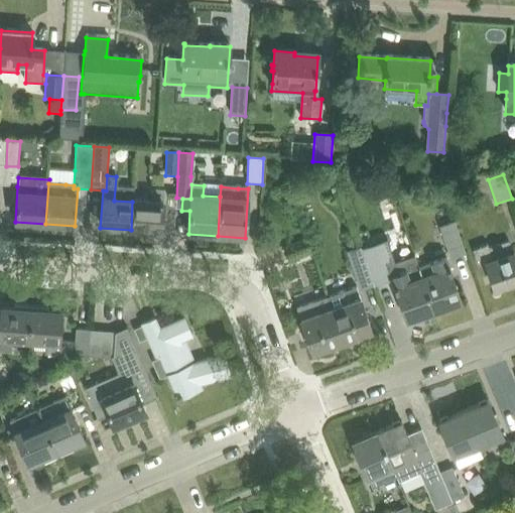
[(151,203),(133,202),(132,202),(131,230),(161,232),(164,191),(152,190),(151,203)]
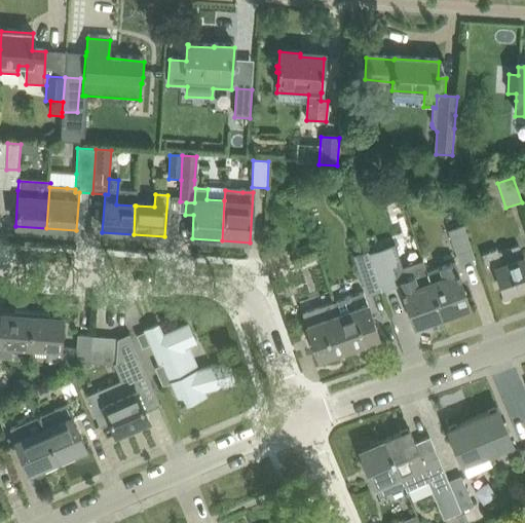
[(473,259),(465,237),(462,226),(449,231),(459,263),(473,259)]
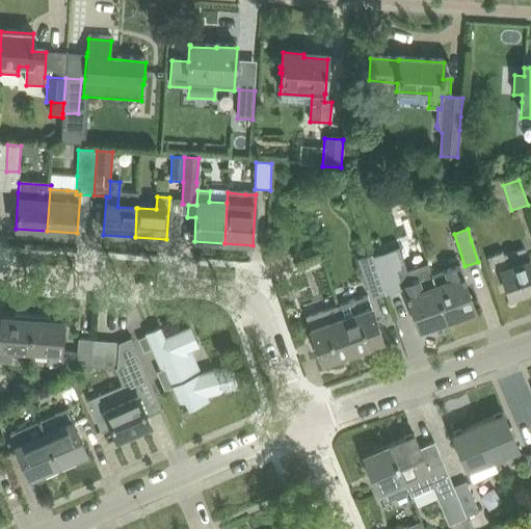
[(398,247),(372,257),(385,295),(404,288),(406,295),(405,295),(407,300),(408,299),(419,331),(430,326),(431,328),(444,323),(444,322),(446,321),(430,278),(426,264),(406,271),(398,247)]
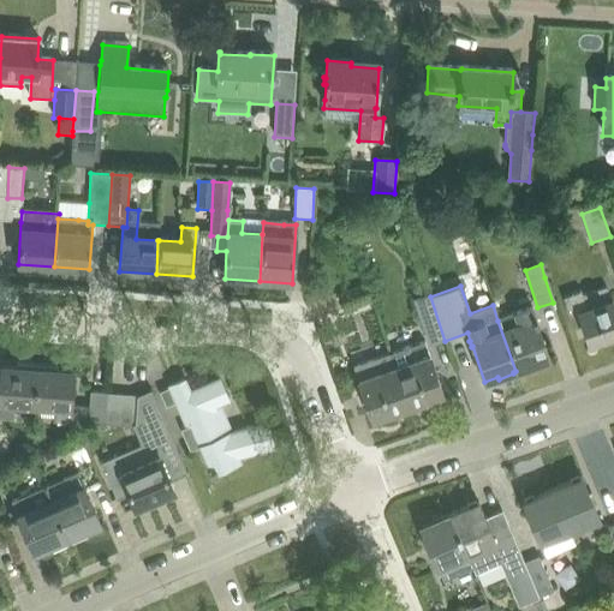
[(608,342),(613,339),(613,304),(613,300),(610,301),(606,288),(582,297),(580,293),(562,299),(570,318),(578,315),(589,346),(607,339),(608,342)]
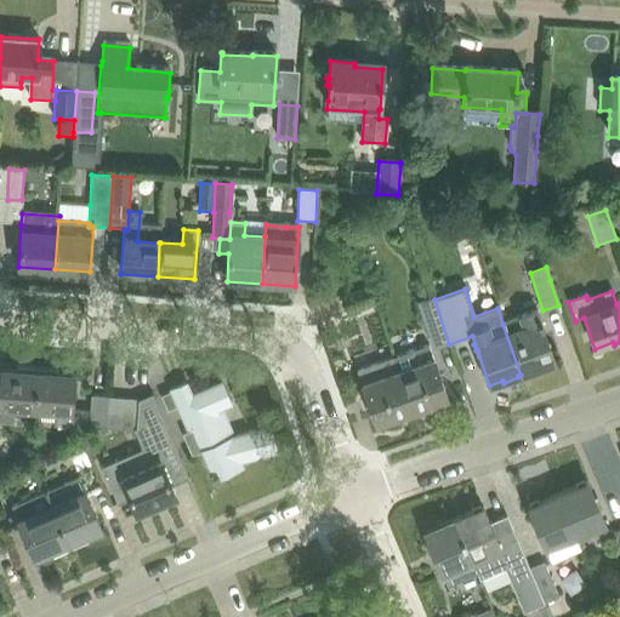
[(434,300),(433,298),(417,304),(434,349),(449,344),(434,300)]
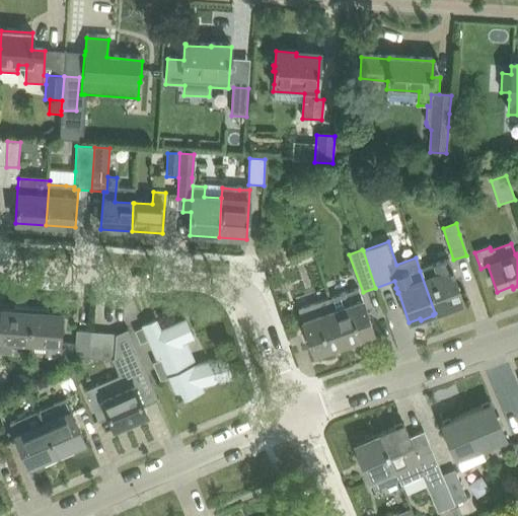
[(450,308),(461,304),(447,261),(420,271),(435,313),(437,312),(438,314),(451,309),(450,308)]
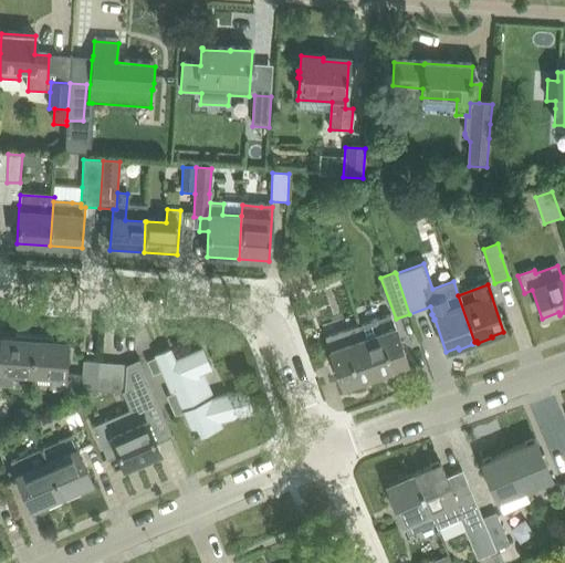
[(390,316),(374,323),(358,327),(363,340),(362,340),(375,376),(379,375),(382,378),(389,376),(389,372),(407,365),(394,330),(390,316)]
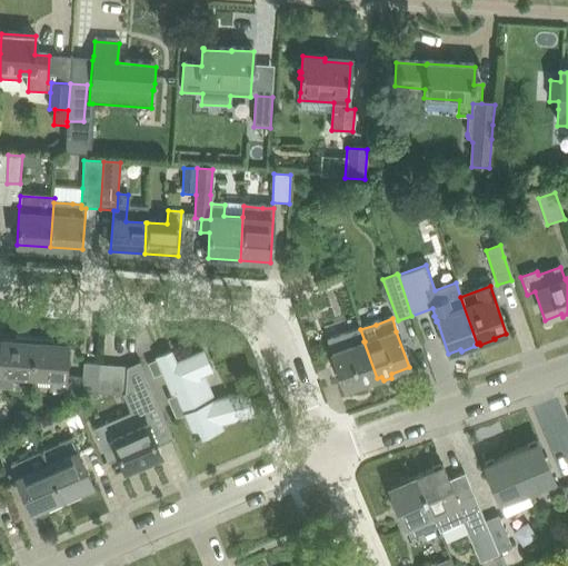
[(364,341),(365,341),(360,329),(327,341),(344,389),(361,384),(364,387),(372,385),(372,380),(377,378),(364,341)]
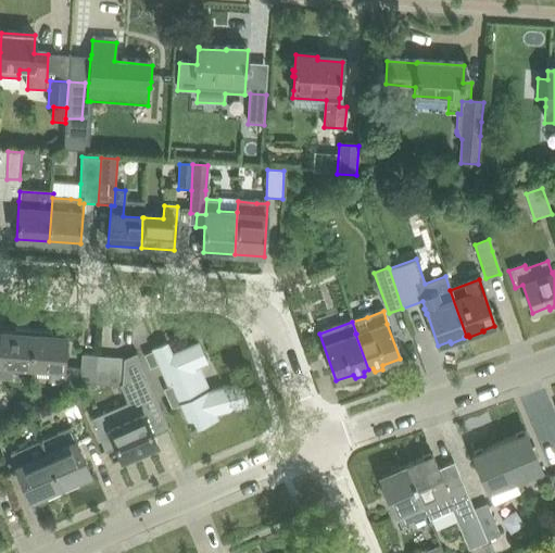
[(32,368),(34,331),(15,330),(15,335),(0,334),(0,379),(11,380),(12,367),(32,368)]
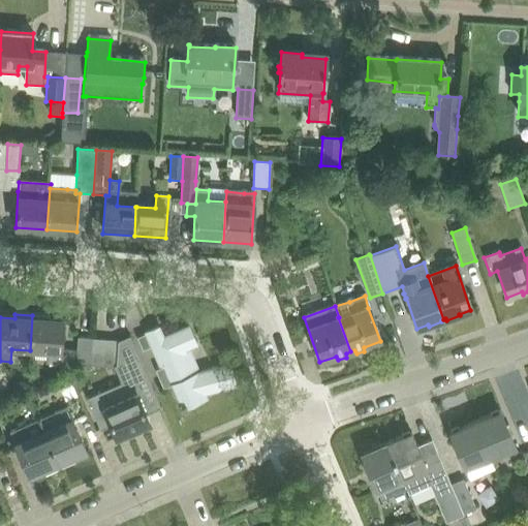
[(49,316),(32,315),(30,350),(47,351),(45,364),(59,365),(73,371),(76,365),(75,365),(76,352),(74,352),(61,351),(63,321),(49,321),(49,316)]
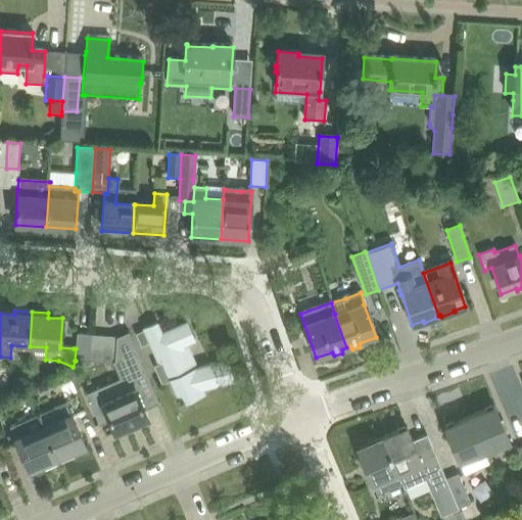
[(195,370),(185,346),(189,344),(181,326),(161,334),(156,324),(135,334),(141,346),(150,342),(159,364),(162,362),(163,365),(154,369),(161,385),(171,381),(181,405),(204,394),(203,389),(233,382),(227,361),(195,370)]
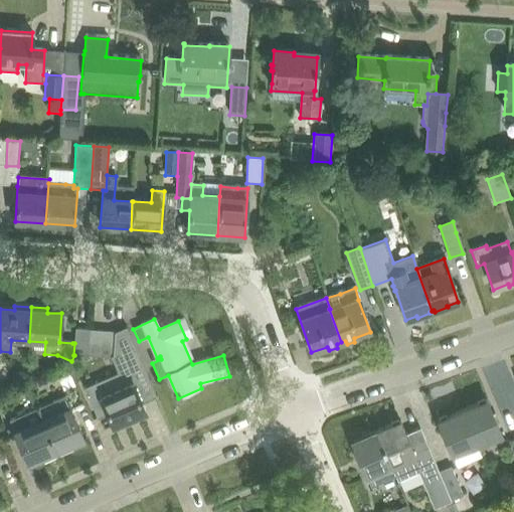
[(114,334),(113,334),(111,357),(112,357),(118,358),(136,351),(126,328),(114,334)]
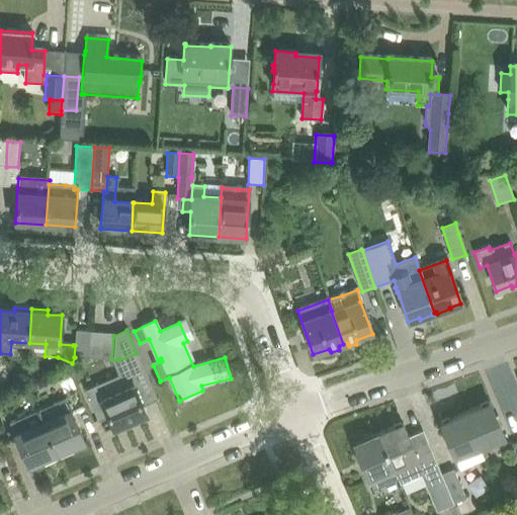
[(88,358),(89,334),(75,333),(75,345),(74,357),(75,357),(88,358)]
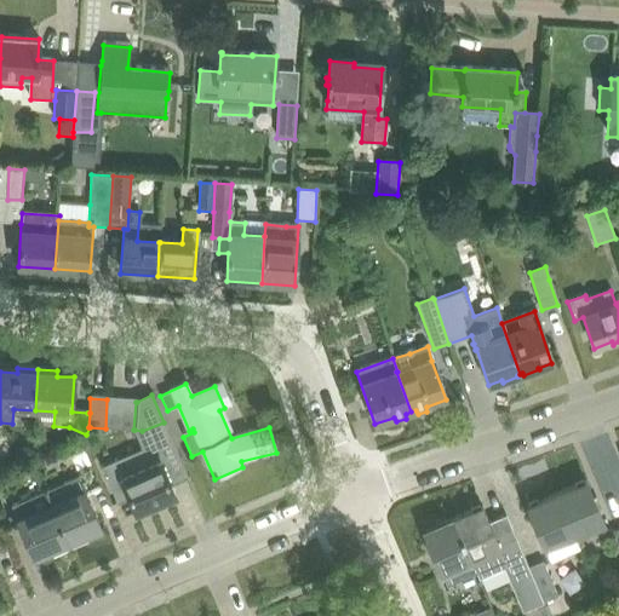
[(120,430),(121,401),(107,399),(105,429),(120,430)]
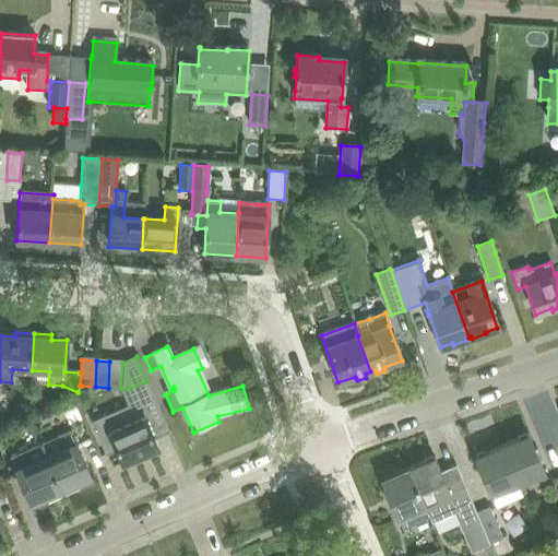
[(120,388),(122,363),(109,362),(108,388),(120,388)]
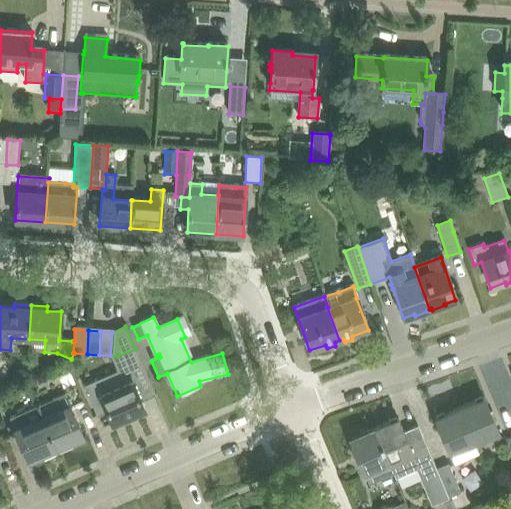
[(153,391),(135,349),(117,356),(111,355),(118,371),(107,376),(113,390),(101,395),(103,401),(113,423),(117,422),(118,425),(132,419),(131,416),(144,410),(139,397),(152,391),(154,396),(155,395),(153,391)]
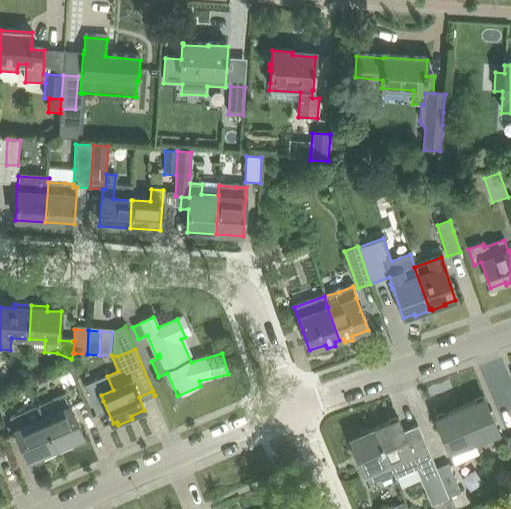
[(66,395),(54,400),(37,407),(43,419),(57,452),(73,445),(71,441),(84,436),(66,395)]
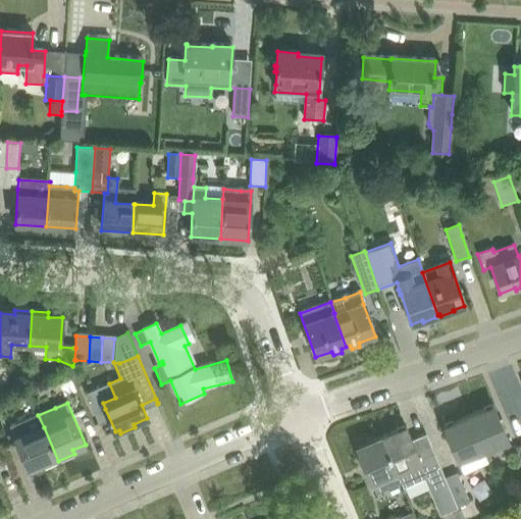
[(495,407),(470,417),(483,451),(497,446),(499,451),(511,446),(495,407)]
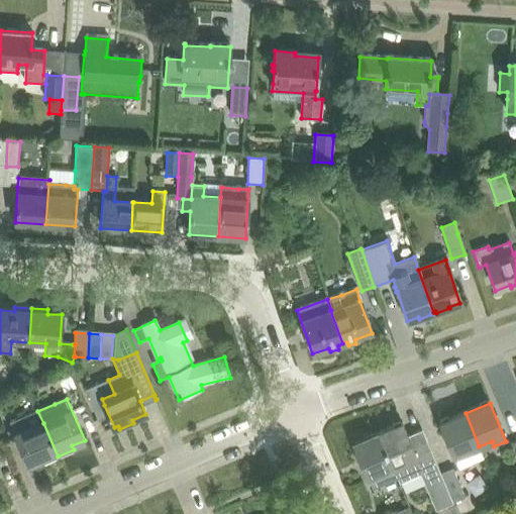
[(43,423),(37,411),(11,422),(28,465),(41,458),(43,463),(58,456),(43,423)]
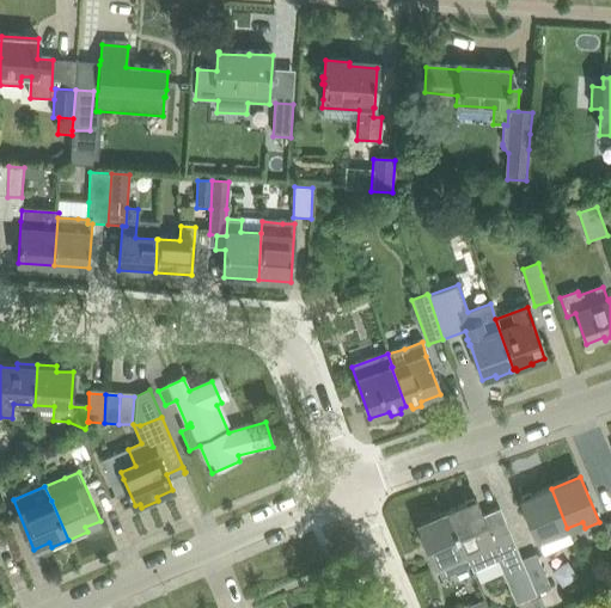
[(567,528),(551,489),(521,501),(542,546),(555,541),(553,534),(567,528)]
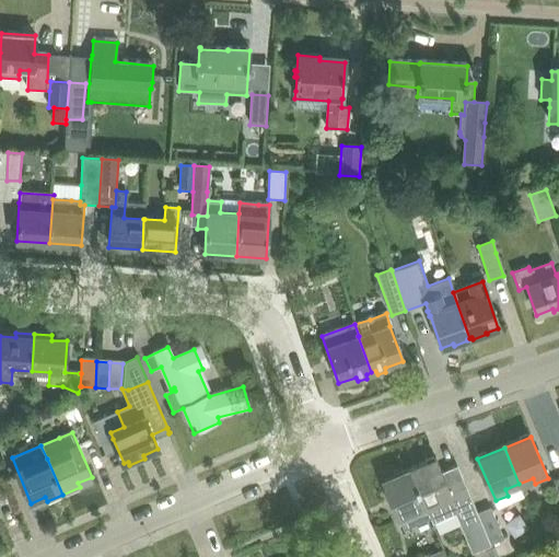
[(435,460),(409,471),(427,512),(428,512),(431,520),(432,523),(433,523),(432,522),(455,512),(472,552),(489,545),(489,546),(490,545),(477,514),(466,488),(465,488),(465,489),(451,496),(435,460)]
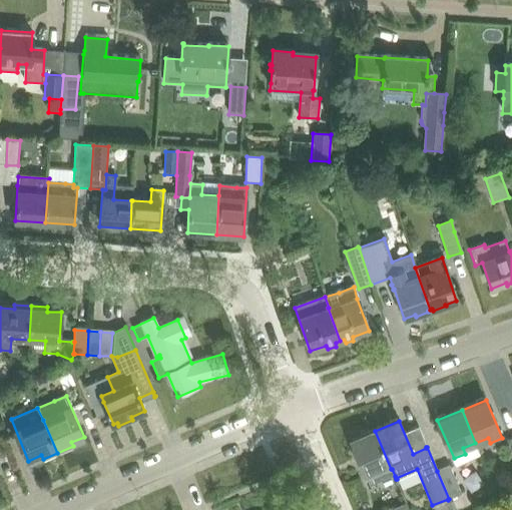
[(391,469),(375,431),(352,441),(371,486),(395,476),(392,469),(391,469)]
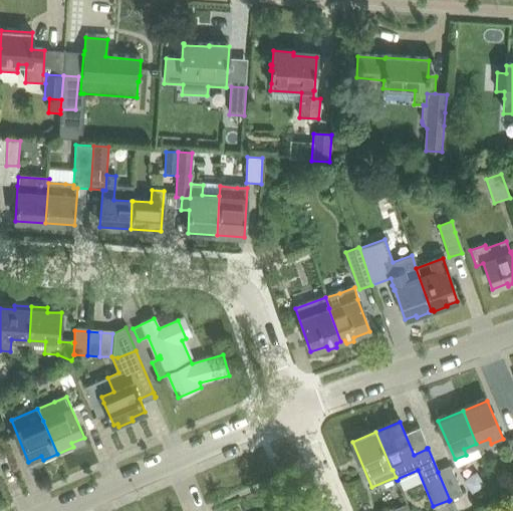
[(450,467),(438,472),(450,500),(462,495),(450,467)]
